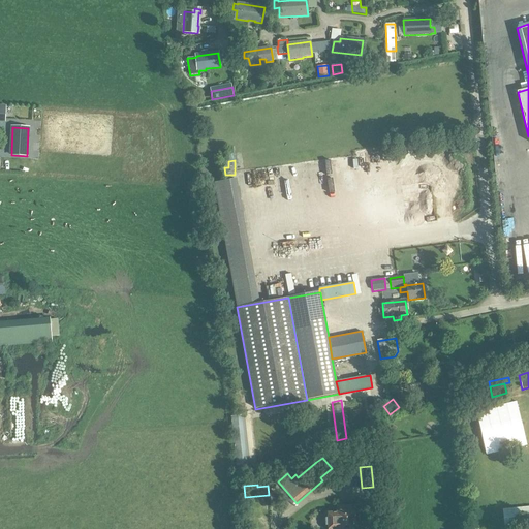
[(528,507),(502,510),(504,528),(528,526),(528,507)]
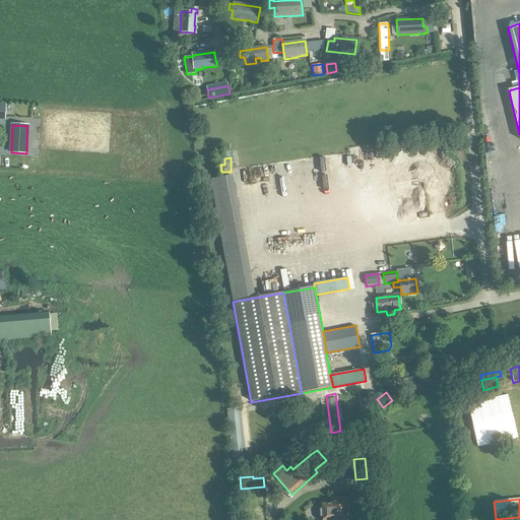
[(353,503),(333,504),(321,505),(322,519),(349,519),(349,510),(353,509),(353,503)]
